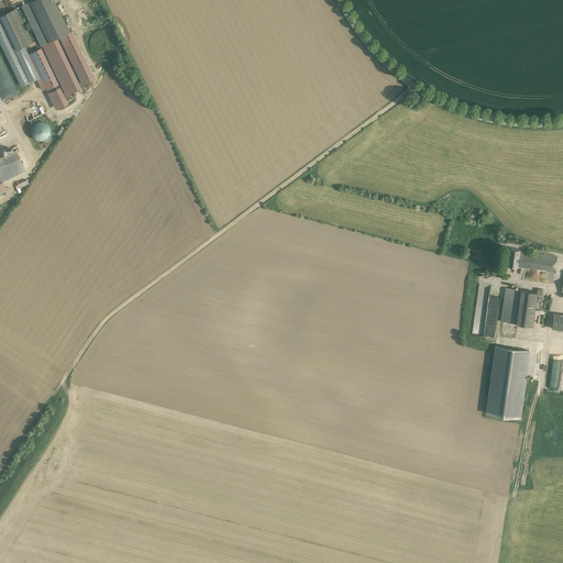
[(53,0),(32,0),(30,1),(50,41),(69,32),(53,0)]
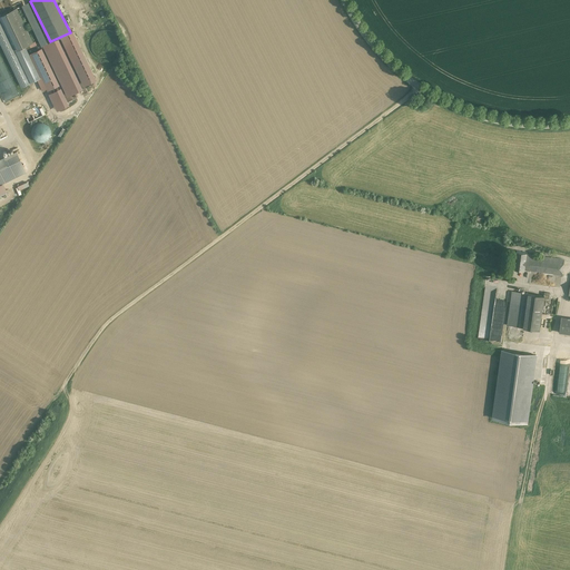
[(48,42),(28,2),(21,6),(41,46),(48,42)]
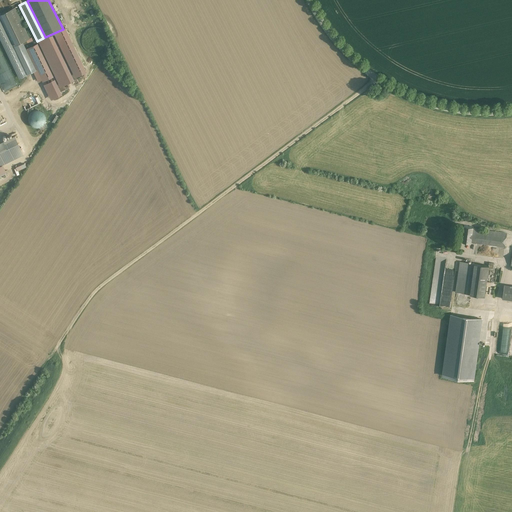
[(15,7),(1,14),(15,44),(20,42),(29,38),(15,7)]
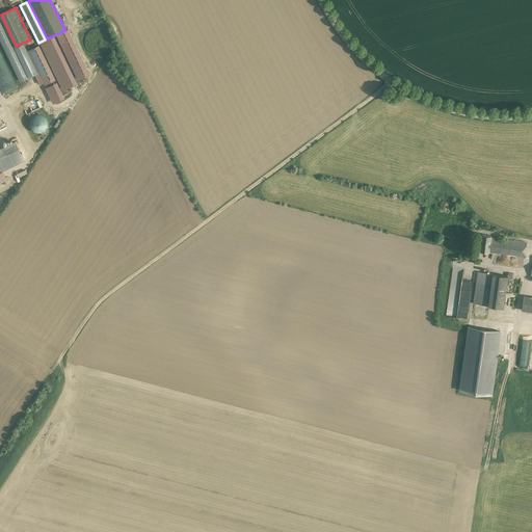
[(0,21),(0,37),(20,80),(27,77),(0,21)]
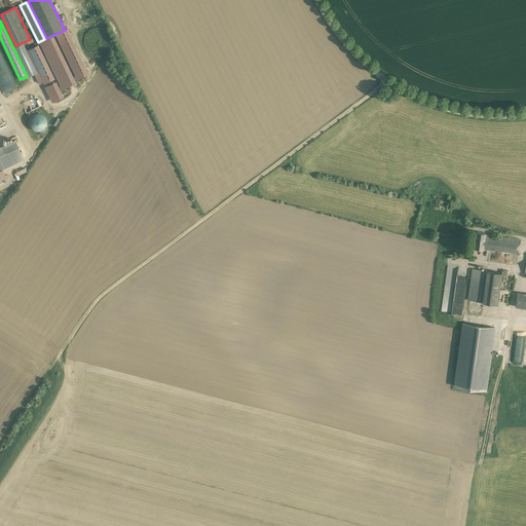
[(25,52),(21,43),(15,45),(30,74),(34,72),(25,52)]
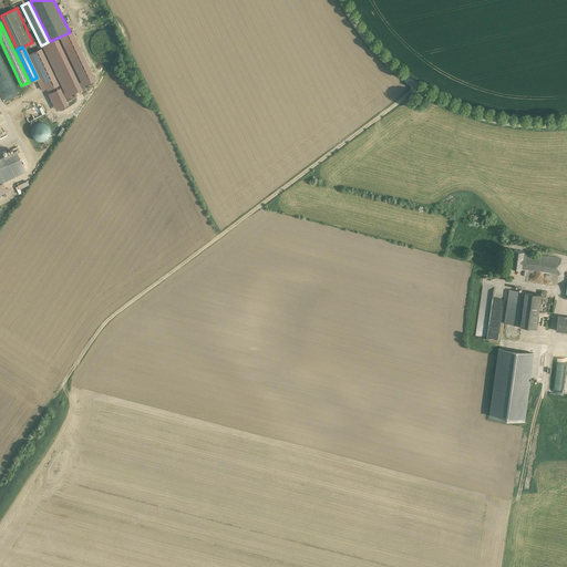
[(43,90),(58,83),(41,49),(27,57),(37,78),(43,90)]
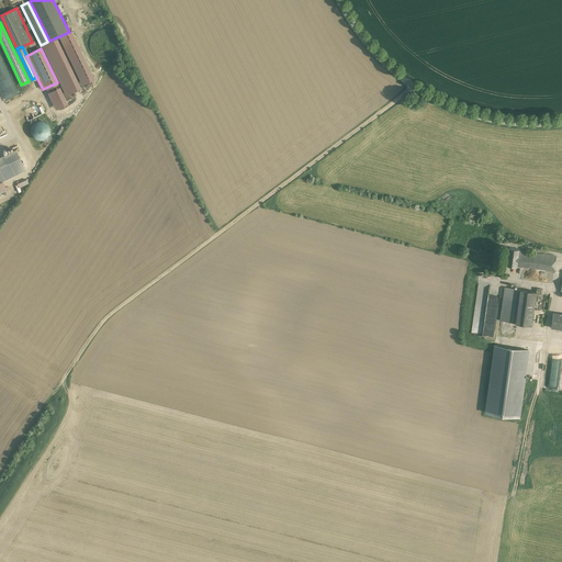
[(35,142),(41,137),(44,142),(51,138),(47,134),(51,132),(42,119),(26,127),(35,142)]
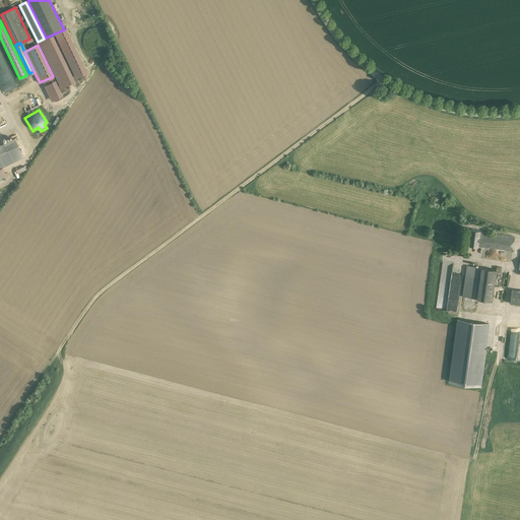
[(14,139),(0,145),(0,168),(22,157),(14,139)]
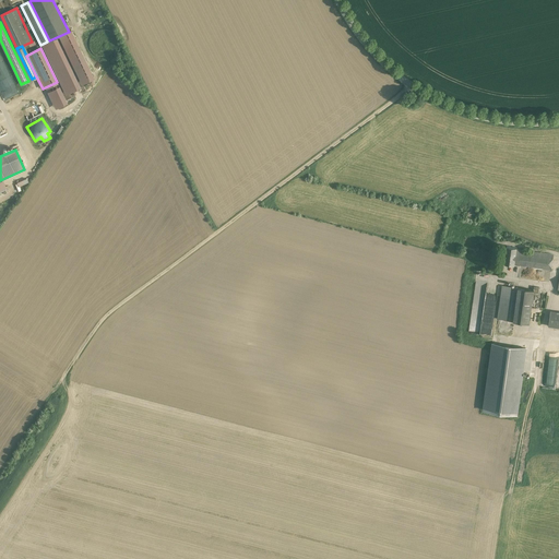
[(516,248),(507,246),(504,264),(514,265),(514,264),(516,250),(516,248)]
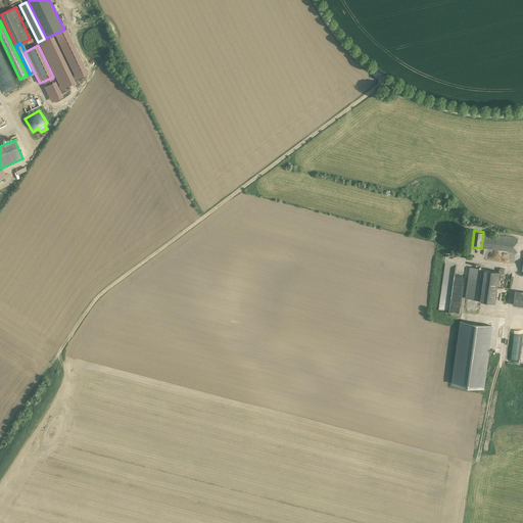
[(518,239),(483,234),(481,247),(516,252),(518,239)]
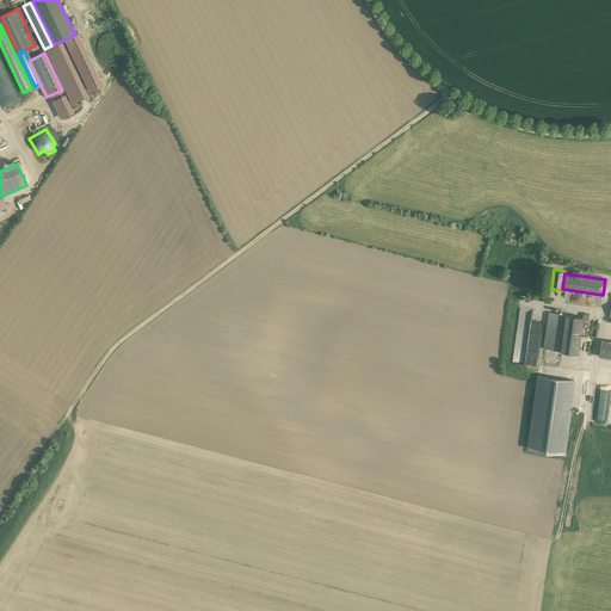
[(567,315),(549,313),(544,347),(561,351),(567,315)]
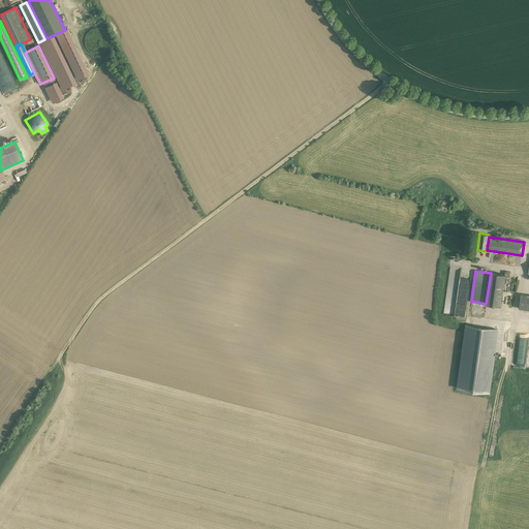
[(504,274),(491,273),(486,304),(500,306),(505,277),(505,275),(504,274)]
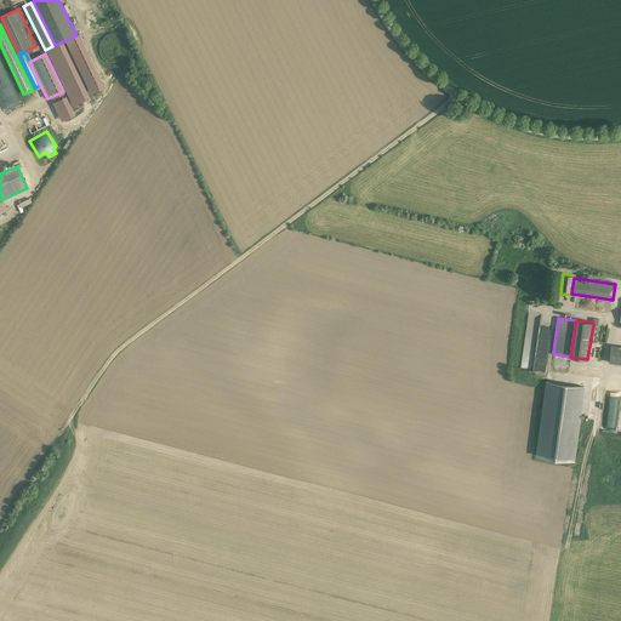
[(527,322),(520,368),(546,371),(551,330),(539,328),(539,323),(527,322)]
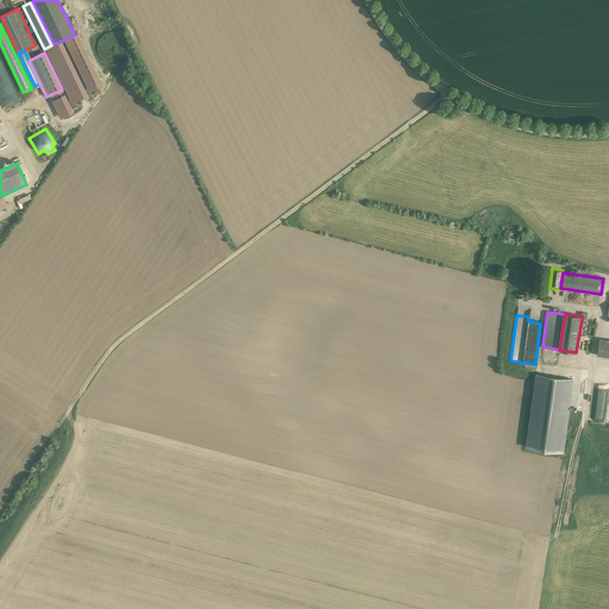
[(608,344),(598,344),(597,356),(608,357),(608,344)]
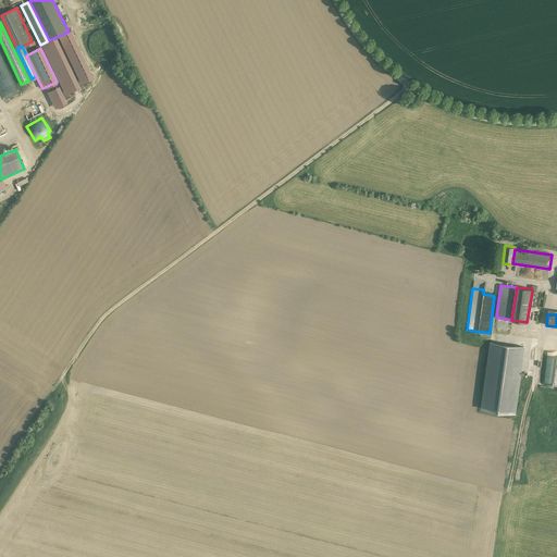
[(523,347),(491,342),(482,408),(515,412),(523,347)]
